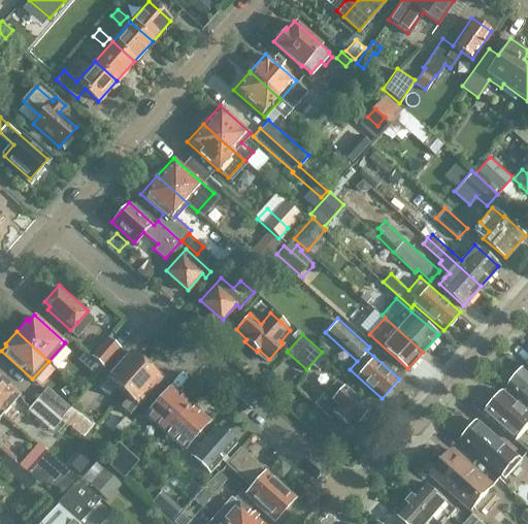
[(107,335),(91,354),(104,365),(121,347),(107,335)]
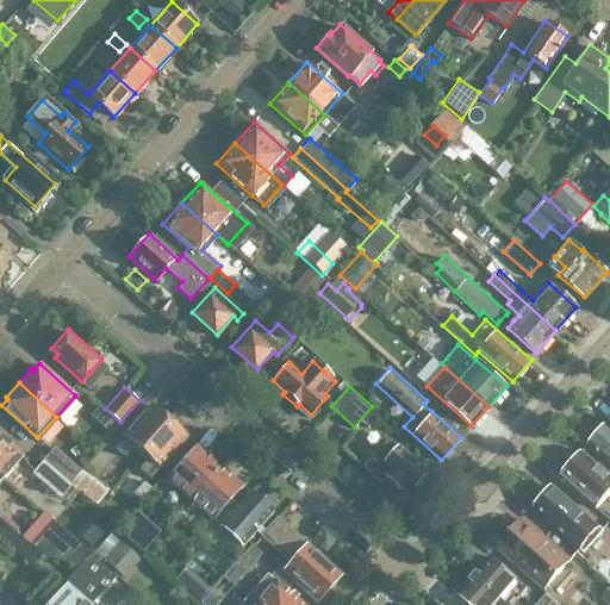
[(135,443),(142,449),(169,419),(151,403),(114,444),(125,454),(135,443)]
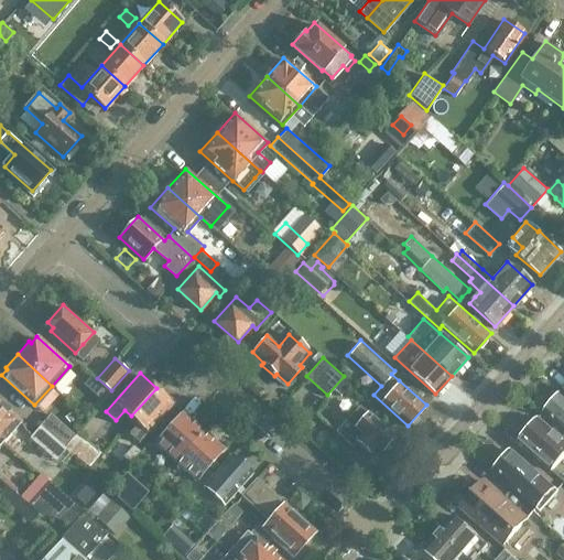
[(156,388),(131,416),(138,422),(129,432),(139,441),(173,402),(156,388)]
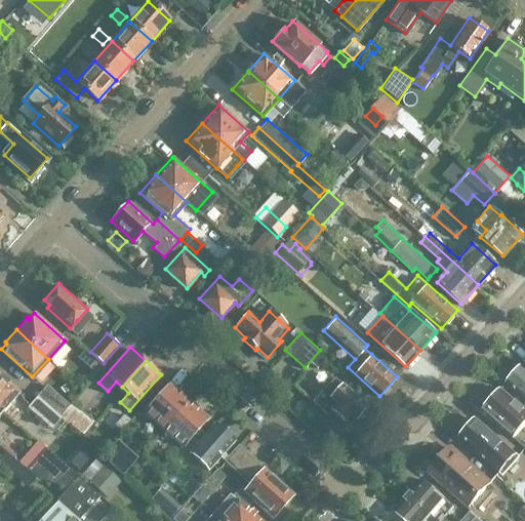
[(524,366),(521,363),(506,381),(524,397),(524,366)]
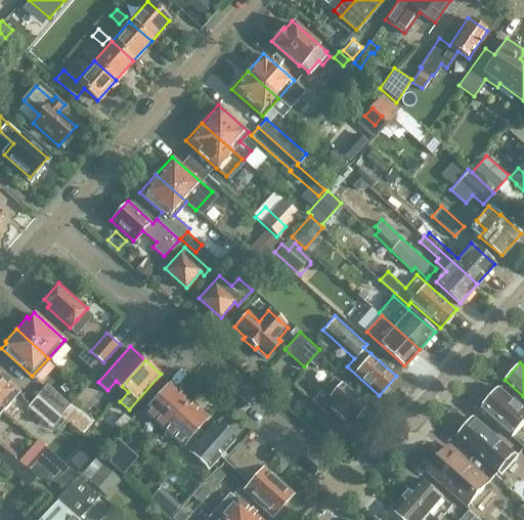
[(0,373),(0,404),(4,408),(19,390),(0,373)]
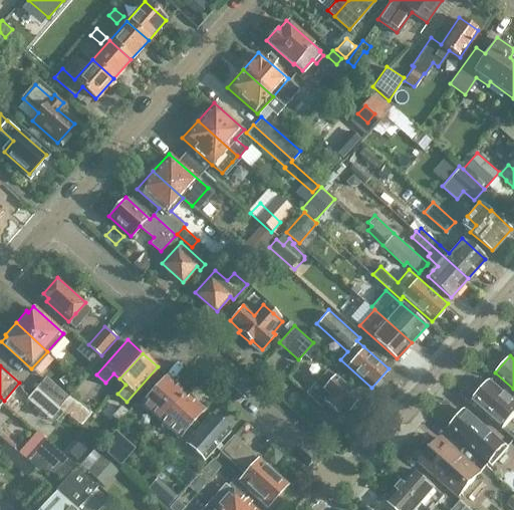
[(327,368),(317,379),(306,393),(320,406),(325,401),(337,412),(338,410),(342,413),(346,409),(347,410),(359,397),(327,368)]
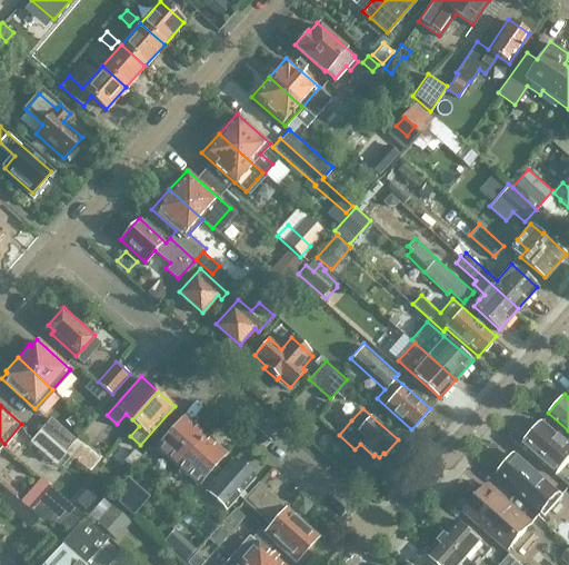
[(157,446),(158,447),(148,458),(161,471),(140,495),(146,499),(205,434),(185,415),(157,446)]
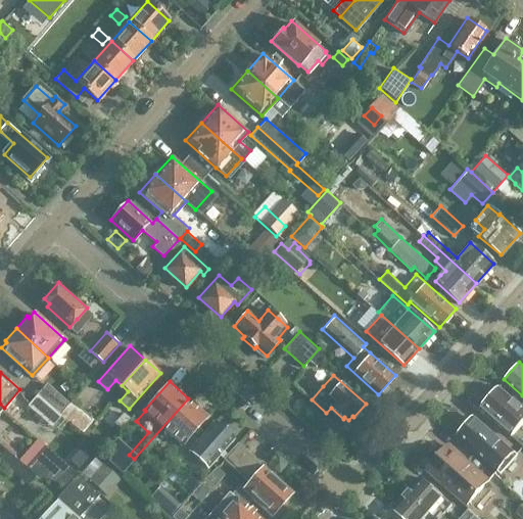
[(48,423),(57,413),(68,400),(47,382),(28,404),(48,423)]
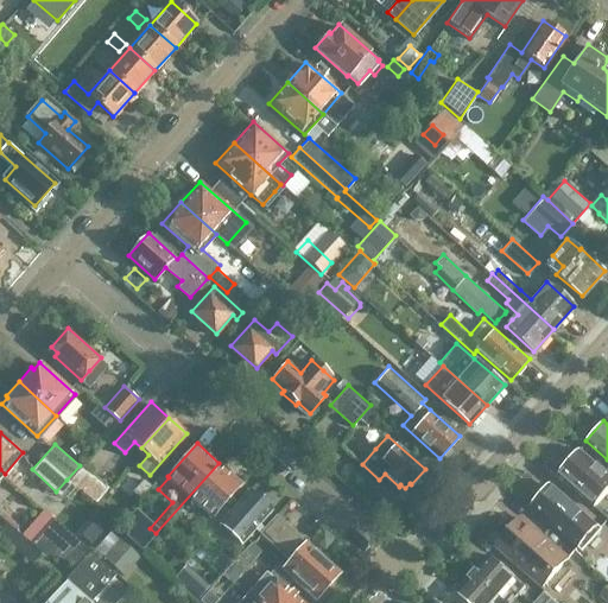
[(607,488),(607,471),(581,448),(558,473),(594,505),(607,488)]
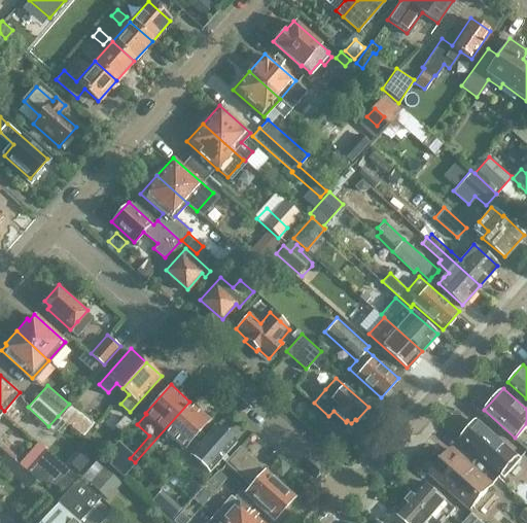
[(75,398),(58,416),(67,423),(68,422),(82,434),(94,421),(80,410),(83,406),(75,398)]
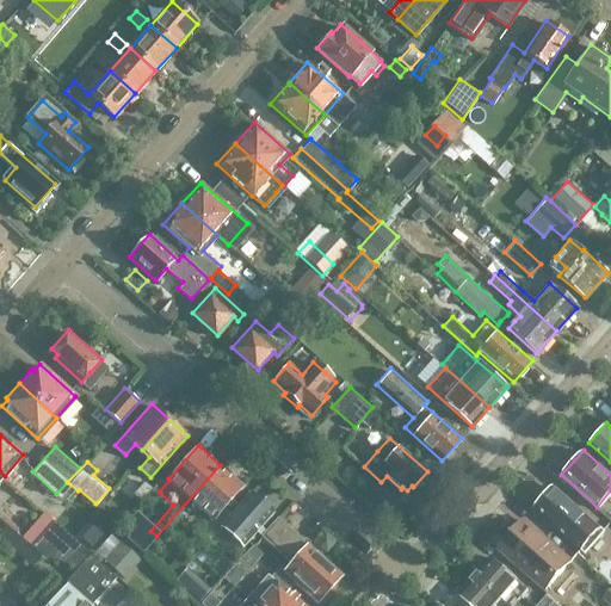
[(220,465),(156,536),(158,537),(191,499),(210,515),(196,532),(205,540),(220,525),(232,512),(224,506),(242,484),(220,465)]
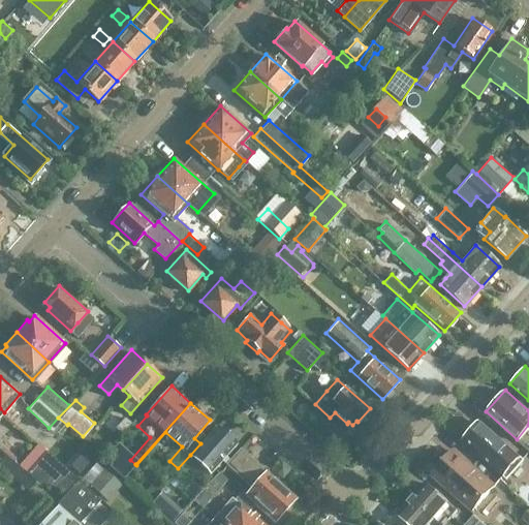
[(124,415),(115,426),(121,432),(130,422),(124,415)]
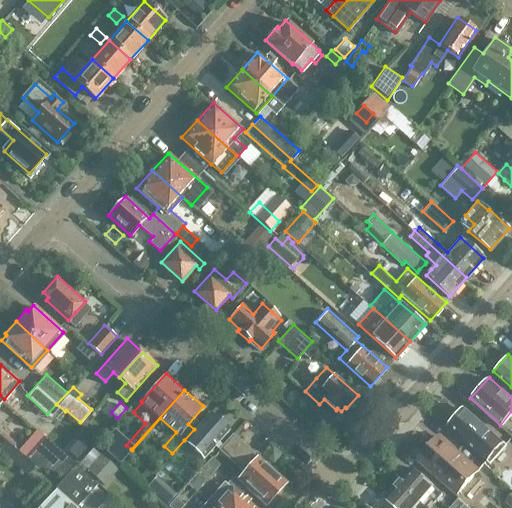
[(448,423),(475,447),(491,461),(505,445),(463,406),(448,423)]
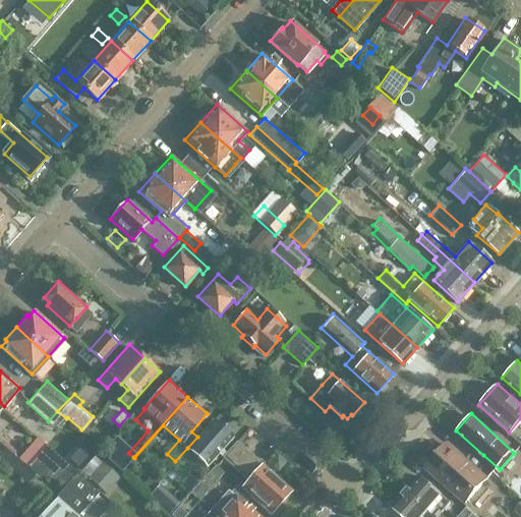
[(213,419),(197,437),(187,448),(207,465),(232,437),(213,419)]
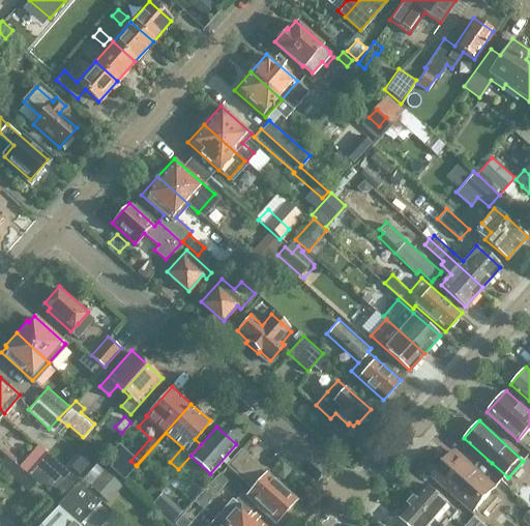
[(57,488),(72,468),(35,440),(21,461),(57,488)]
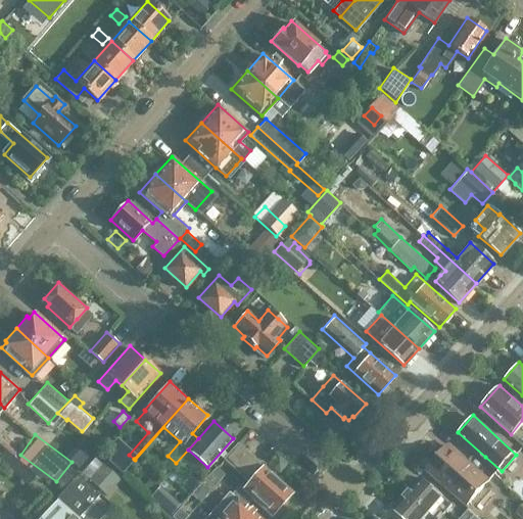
[(82,462),(93,442),(80,434),(67,454),(82,462)]
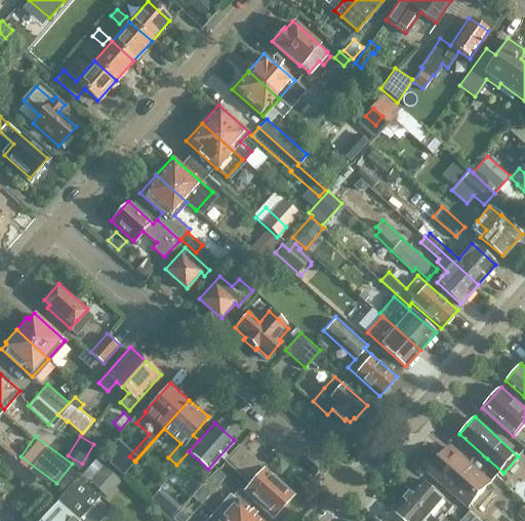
[(476,462),(454,442),(432,467),(453,487),(476,462)]
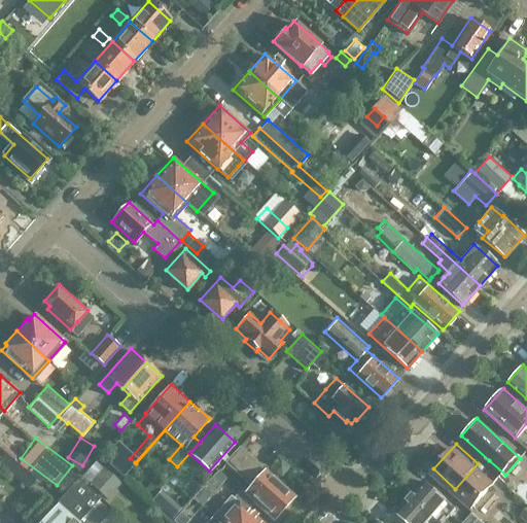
[(239,446),(224,461),(251,485),(244,492),(252,499),(273,519),(294,495),(239,446)]
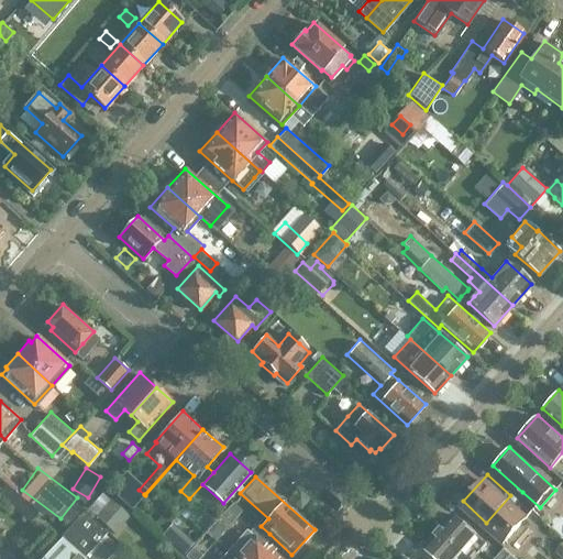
[(90,507),(118,527),(131,510),(103,490),(90,507)]
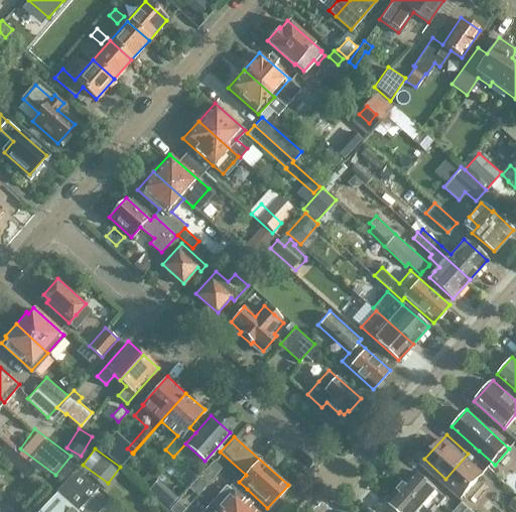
[(98,487),(76,467),(54,491),(55,493),(77,511),(97,488),(98,487)]
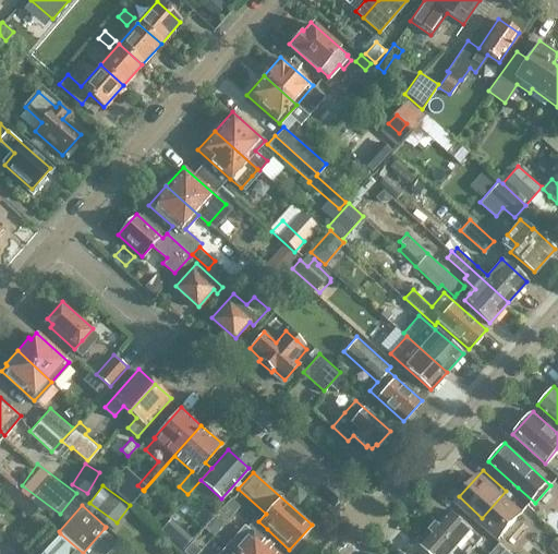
[(448,508),(434,525),(465,553),(466,553),(481,538),(472,530),(473,530),(448,508)]
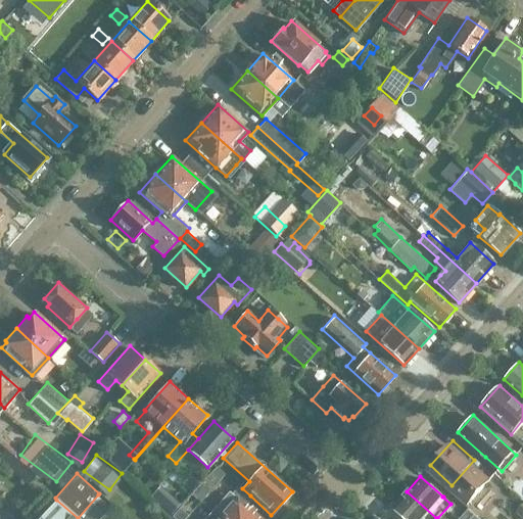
[(236,496),(219,516),(222,518),(263,518),(244,503),(250,496),(242,488),(238,484),(232,492),(236,496)]
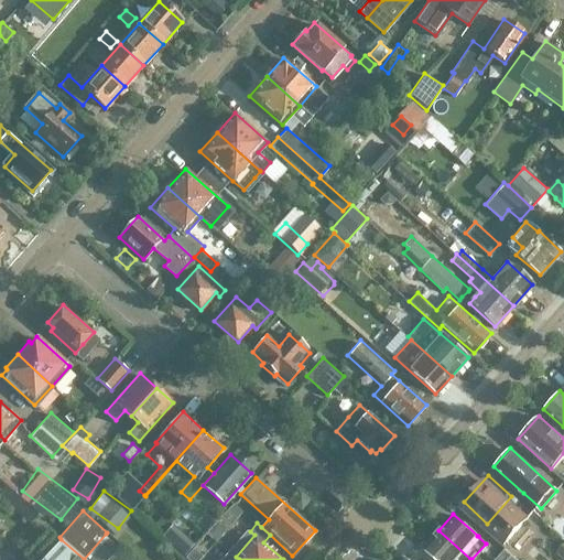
[(187,551),(196,559),(217,536),(207,528),(187,551)]
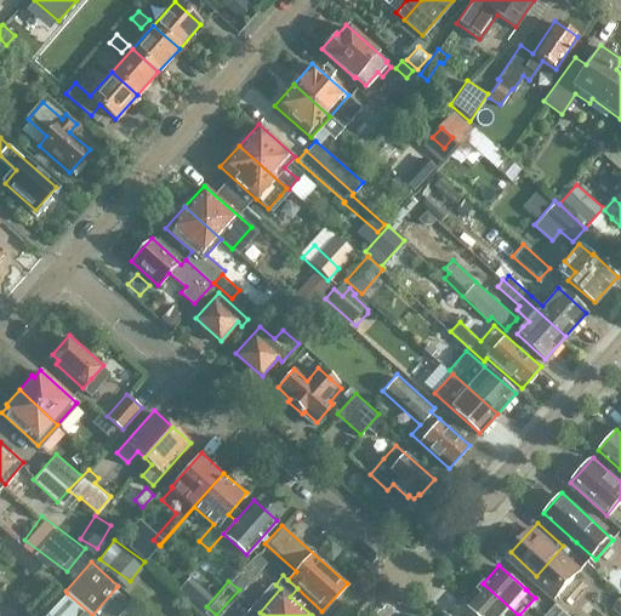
[(518,615),(483,583),(466,603),(480,615),(518,615)]
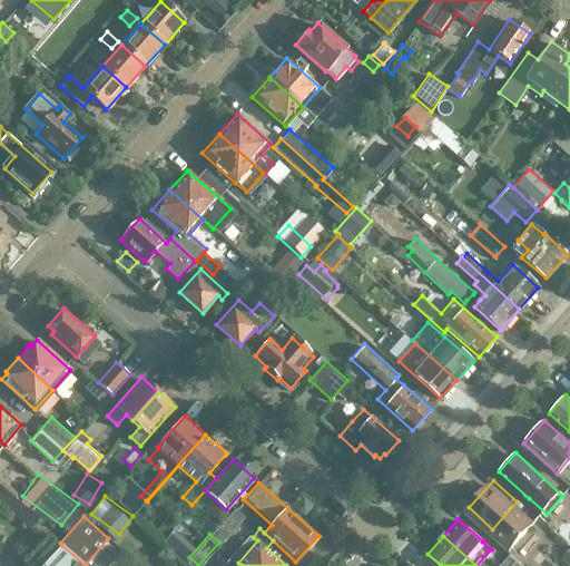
[(85,565),(107,565),(120,552),(107,539),(85,565)]
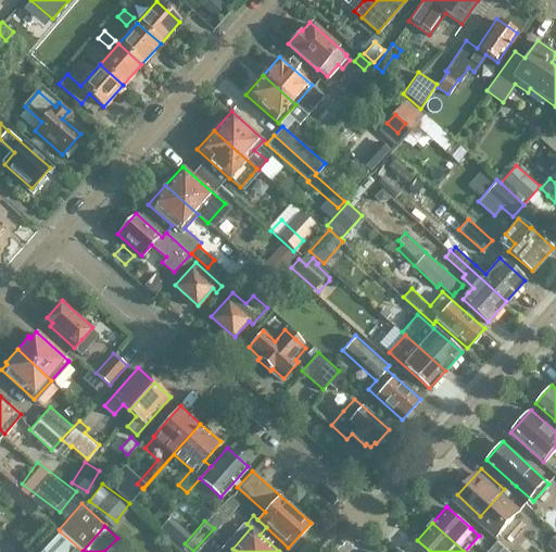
[(83,551),(60,531),(41,551),(83,551)]
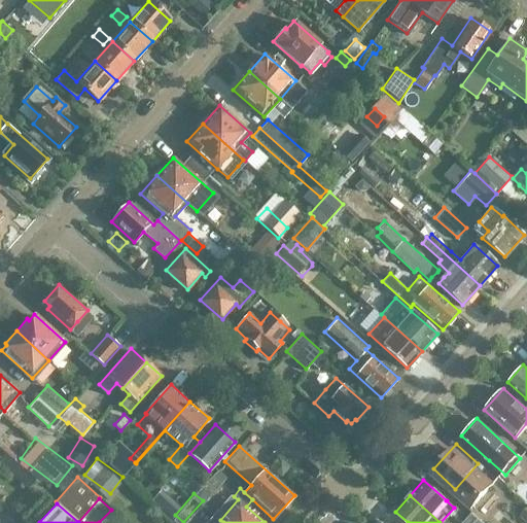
[(465,522),(484,522),(472,512),(464,521),(465,522)]
